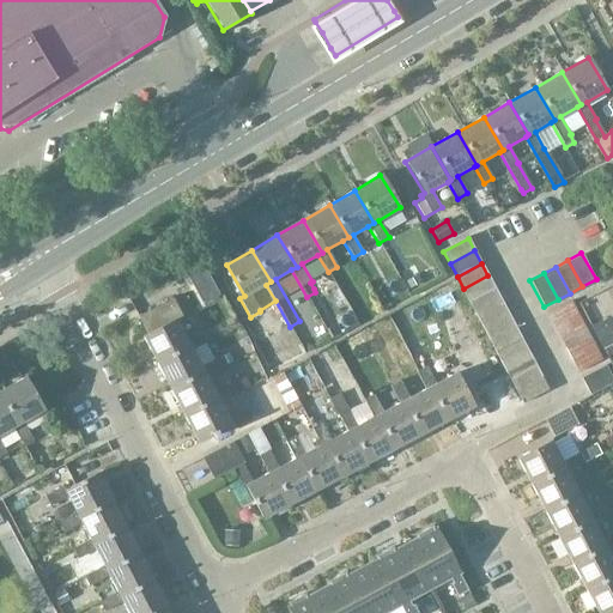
[(495,289),(487,275),(463,289),(471,301),(495,289)]
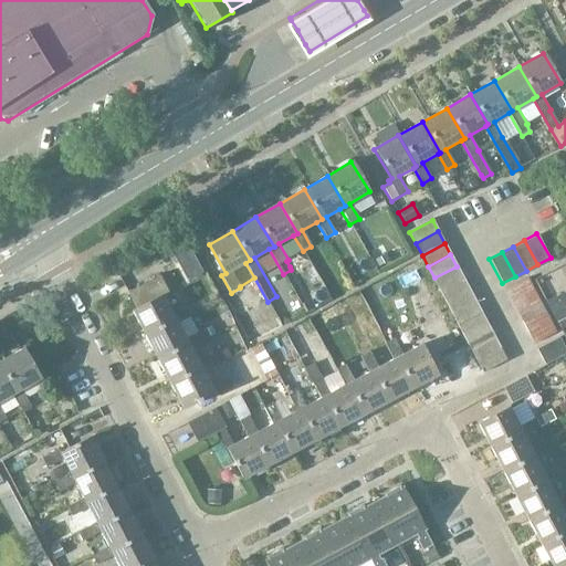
[(462,278),(457,266),(435,278),(440,290),(462,278)]
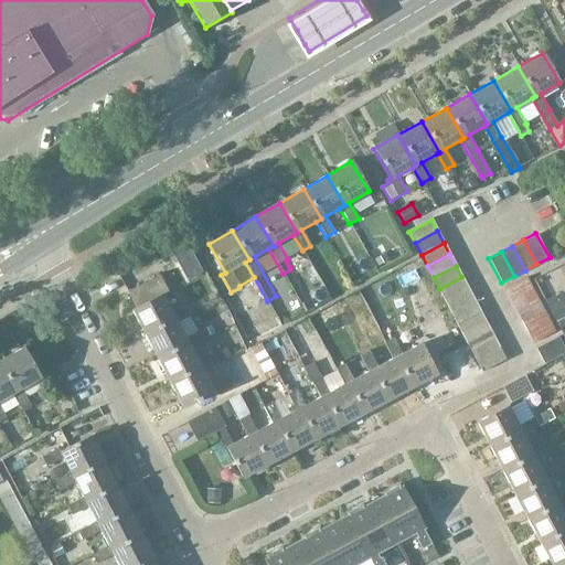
[(127,292),(136,308),(162,295),(162,296),(168,292),(159,276),(127,292)]
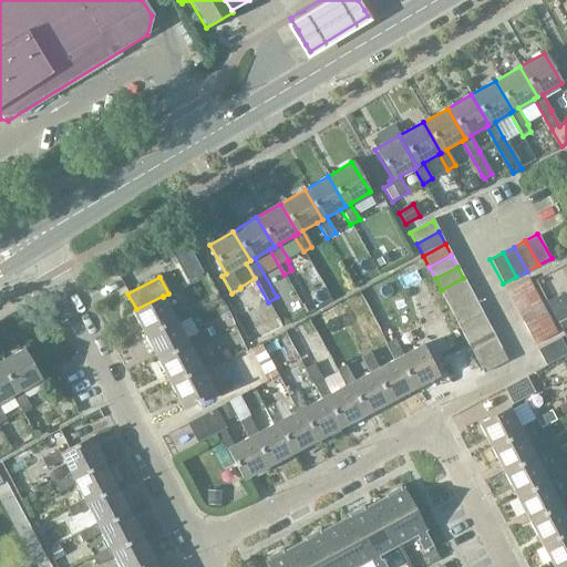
[(470,290),(463,278),(441,290),(447,302),(470,290)]
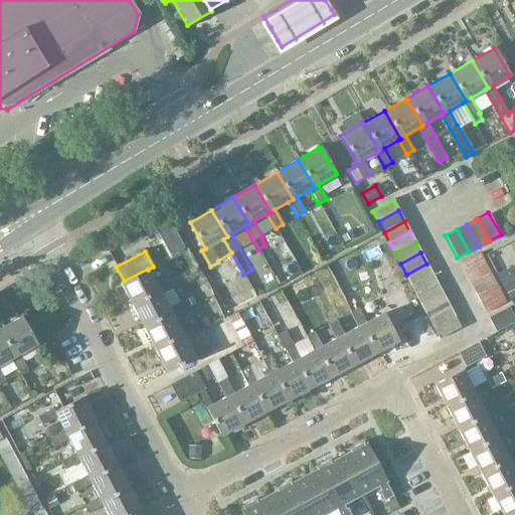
[(460,264),(465,273),(485,263),(480,253),(460,264)]
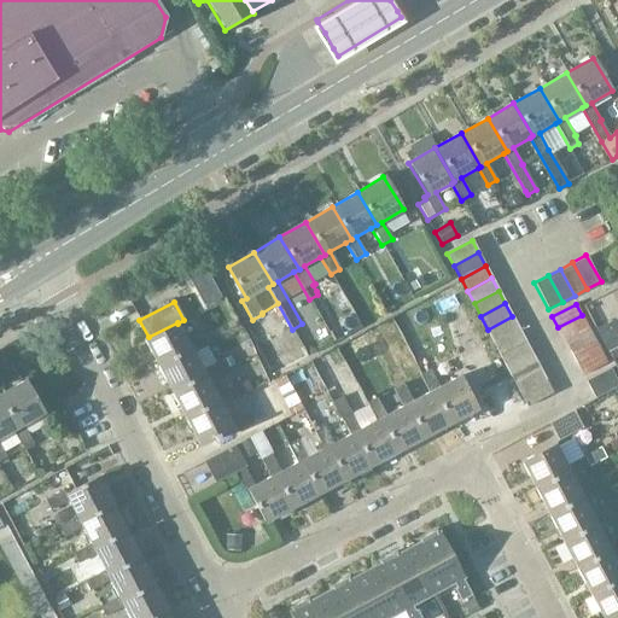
[(617,314),(614,308),(601,316),(617,342),(617,340),(617,314)]
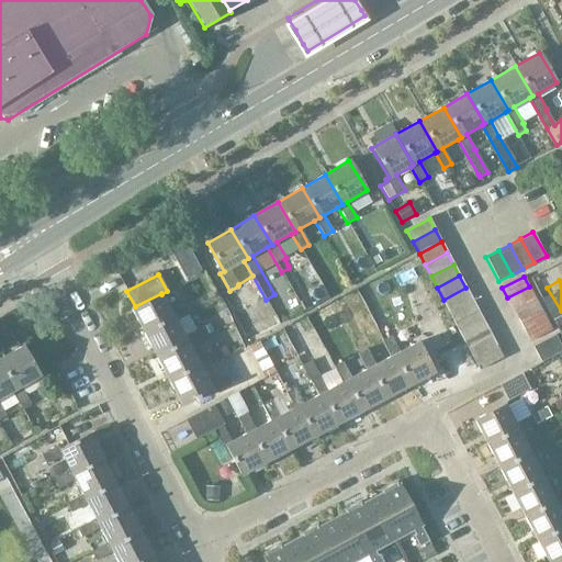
[(534,296),(529,287),(507,298),(513,308),(534,296)]
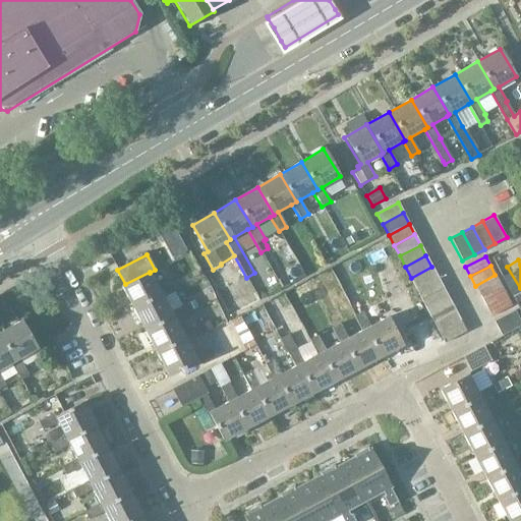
[(438,278),(431,267),(411,278),(417,289),(438,278)]
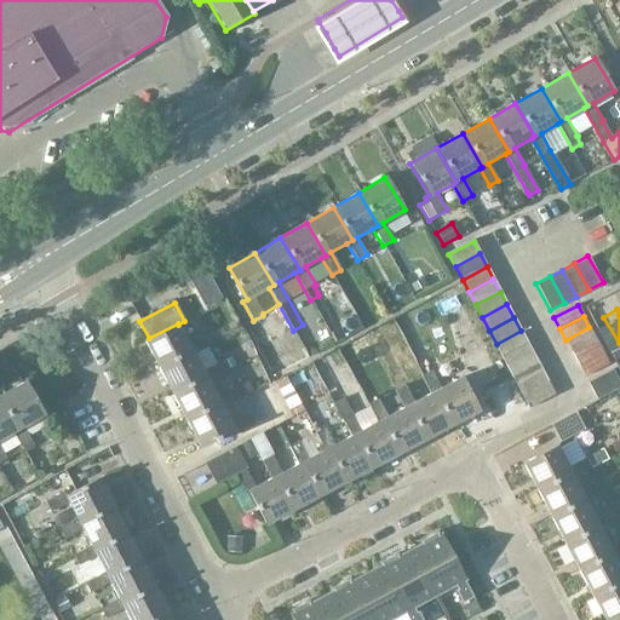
[(178,323),(149,338),(144,340),(159,367),(191,349),(189,345),(178,325),(178,323)]
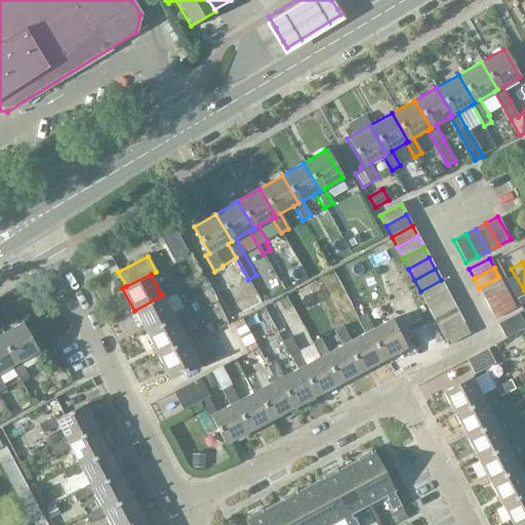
[(505,287),(498,277),(479,288),(484,298),(505,287)]
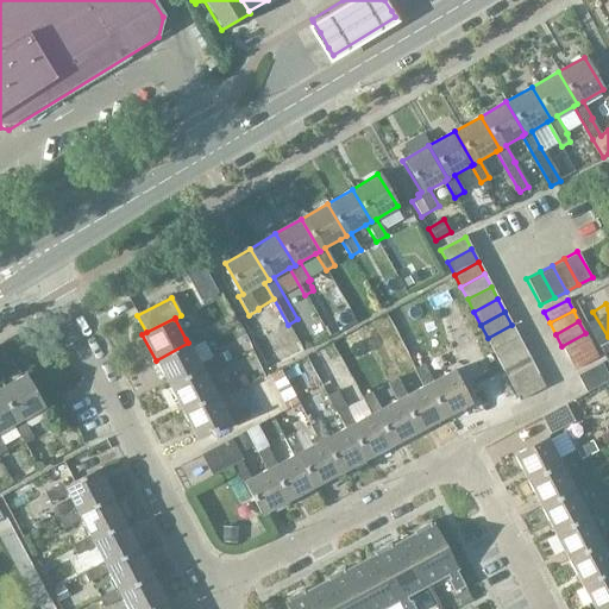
[(519,338),(512,325),(488,338),(494,350),(519,338)]
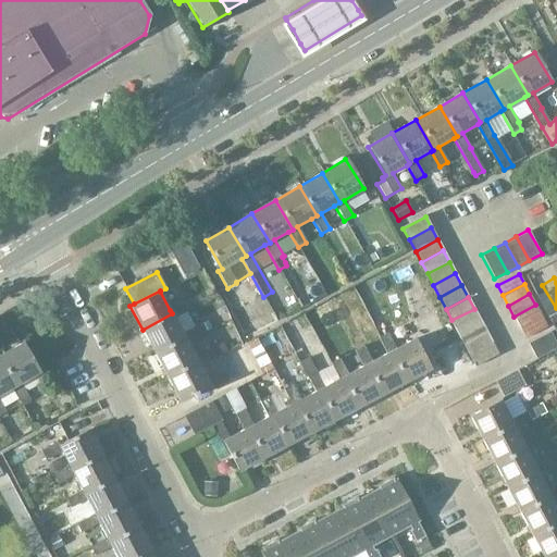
[(186,301),(170,310),(172,313),(143,330),(156,354),(185,337),(183,333),(175,319),(190,311),(186,301)]
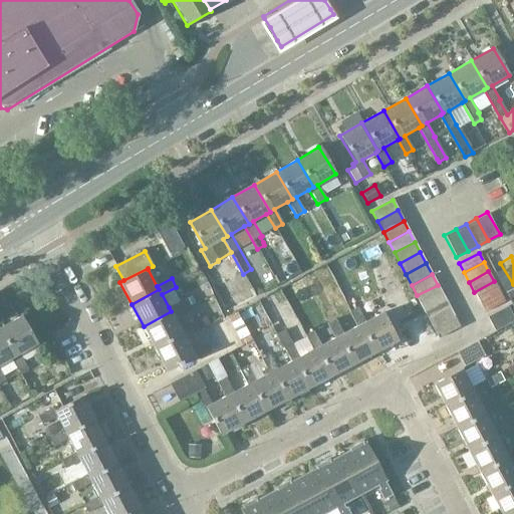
[(499,292),(494,281),(474,292),(480,302),(499,292)]
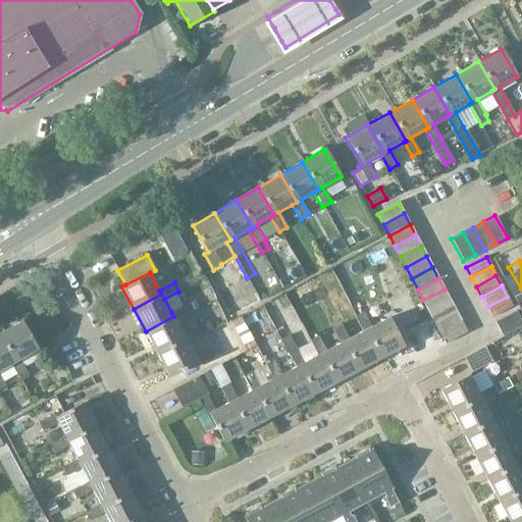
[(450,300),(445,290),(423,300),(429,310),(450,300)]
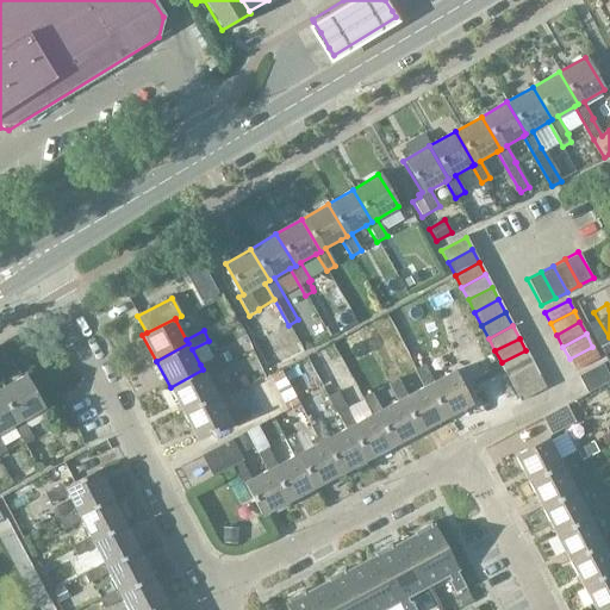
[(599,359),(592,347),(570,359),(576,371),(599,359)]
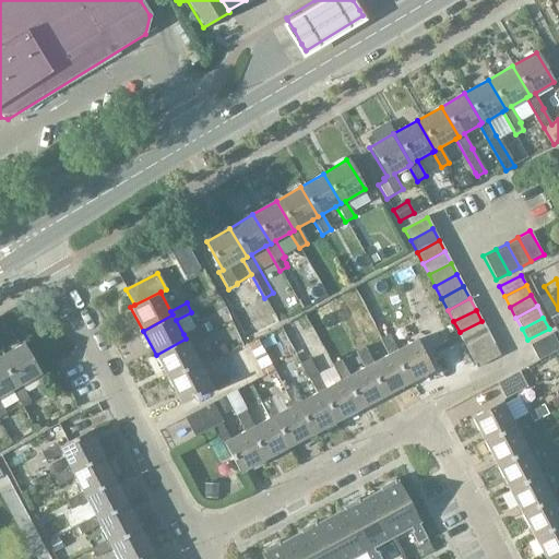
[(488,333),(482,321),(460,332),(465,344),(488,333)]
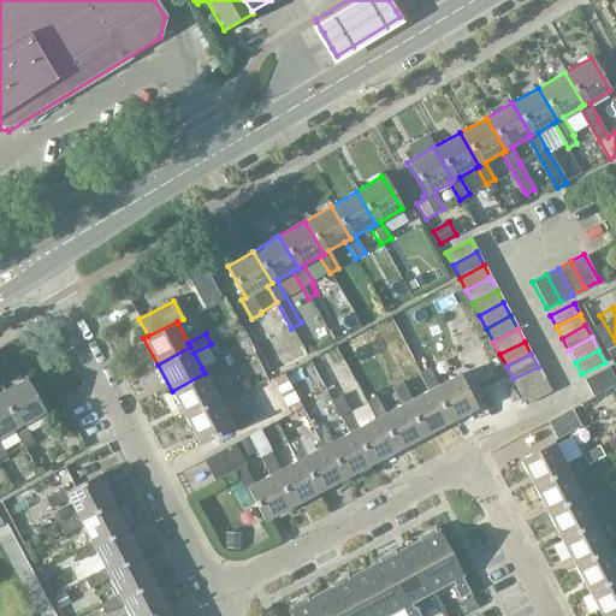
[(220,360),(202,368),(205,373),(172,391),(187,419),(219,401),(217,396),(207,379),(225,369),(220,360)]
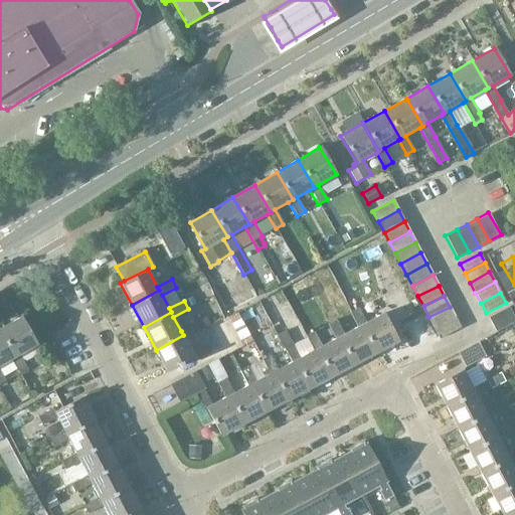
[(455,317),(450,307),(428,317),(435,328),(455,317)]
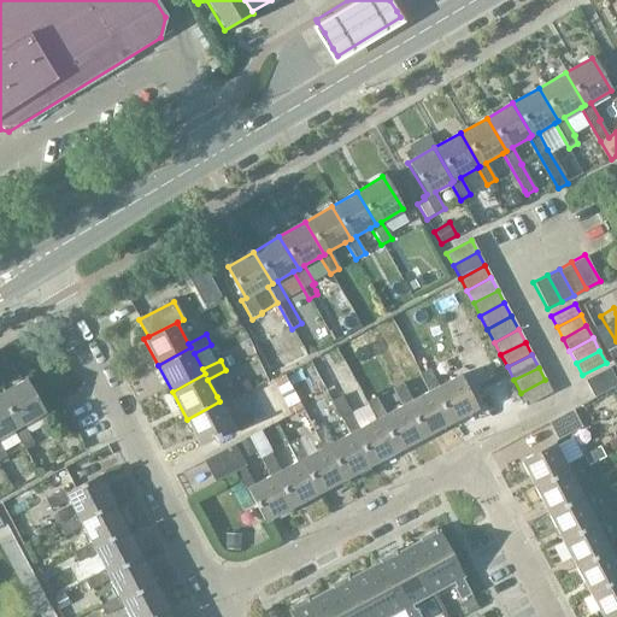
[(609,369),(586,381),(594,397),(616,385),(609,369)]
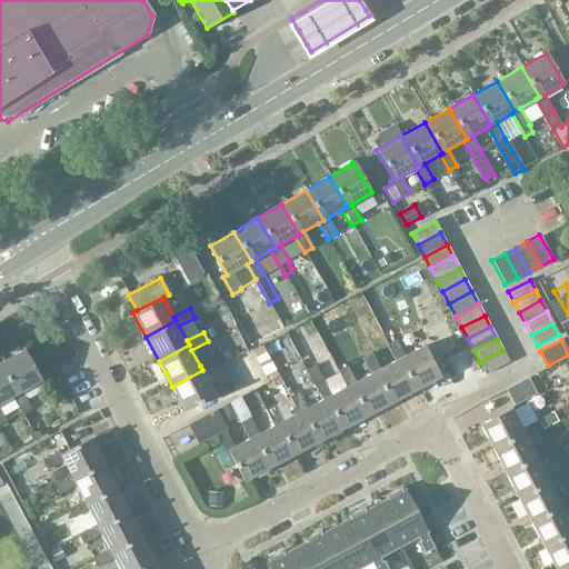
[(387,347),(395,361),(397,361),(413,391),(440,378),(423,347),(405,358),(396,341),(387,347)]
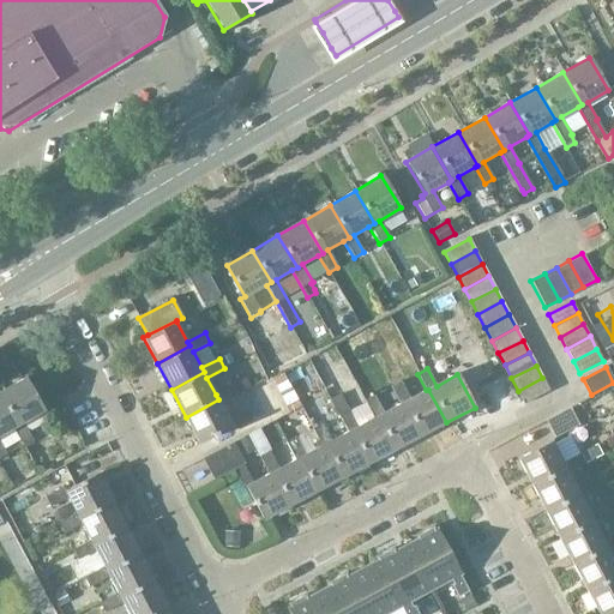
[(549,391),(542,378),(518,391),(525,404),(549,391)]
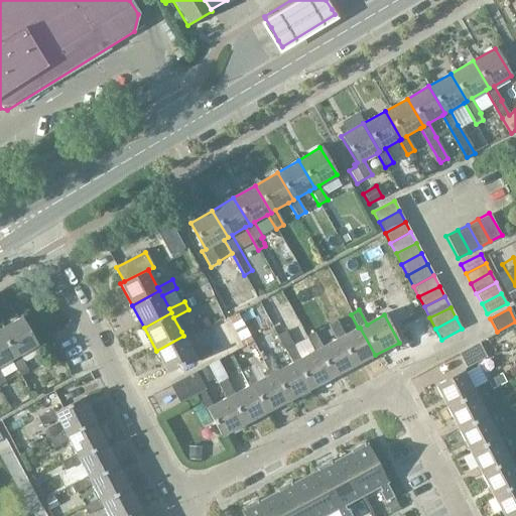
[(211,327),(207,318),(181,332),(183,336),(156,351),(167,373),(195,360),(196,362),(212,354),(208,347),(192,354),(185,341),(201,333),(200,332),(211,327)]
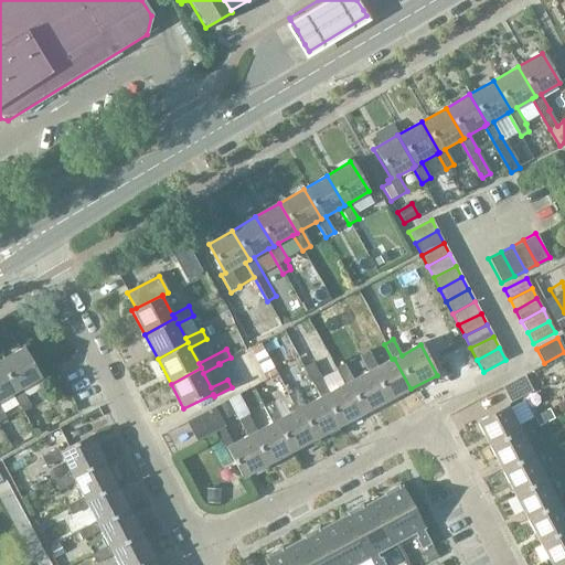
[(24,350),(0,362),(0,365),(16,394),(12,395),(21,411),(30,406),(21,391),(41,380),(24,350)]
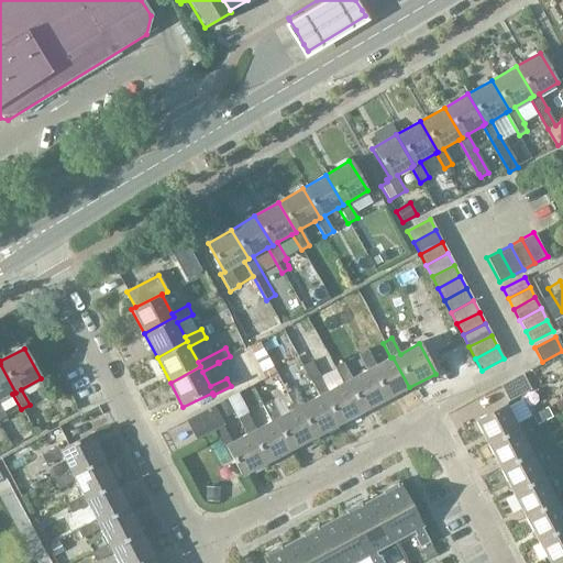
[(359,355),(367,371),(371,370),(386,399),(409,387),(393,357),(390,357),(376,366),(367,351),(359,355)]
